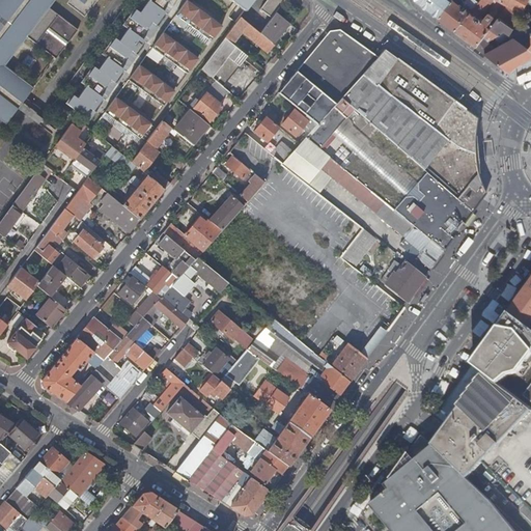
[(0,0),(0,24),(3,27),(6,23),(8,20),(11,17),(14,12),(16,8),(17,3),(18,0),(0,0)]
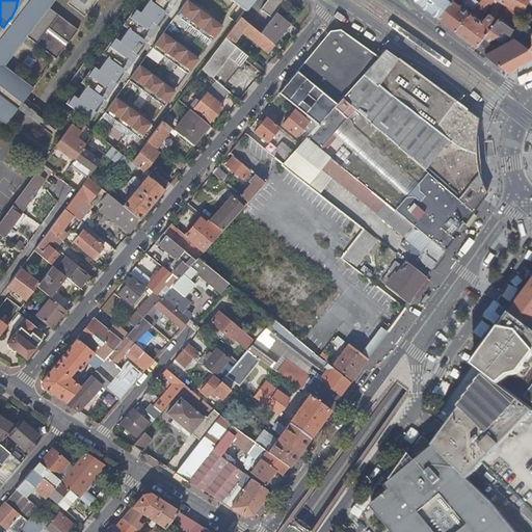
[(0,116),(7,123),(34,87),(4,63),(26,35),(57,58),(67,45),(62,41),(63,38),(69,43),(79,29),(49,5),(41,0),(18,0),(17,3),(16,8),(14,12),(11,17),(8,20),(6,23),(3,27),(0,24),(0,116)]
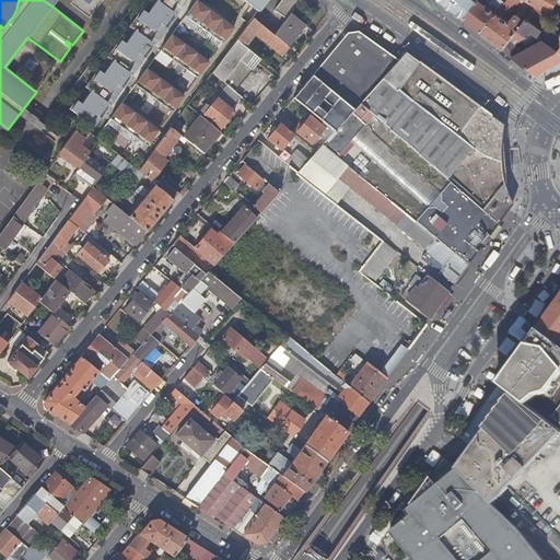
[(70,108),(69,108),(94,127),(101,118),(98,116),(120,86),(123,89),(144,59),(142,57),(152,44),(154,46),(167,30),(164,27),(174,14),(176,16),(188,0),(158,0),(76,113),(70,108)]
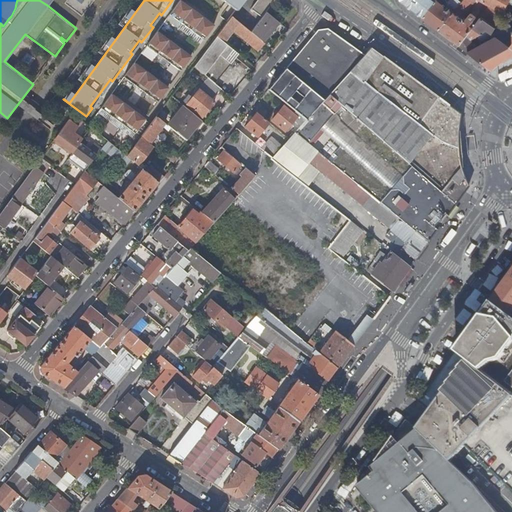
[(223,0),(220,5),(233,14),(243,0),(223,0)]
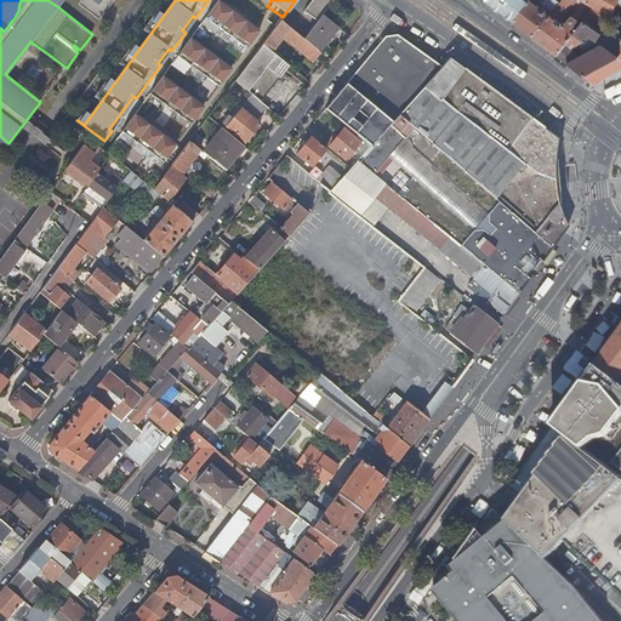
[(332,0),(311,0),(307,6),(320,17),(323,13),(332,0)]
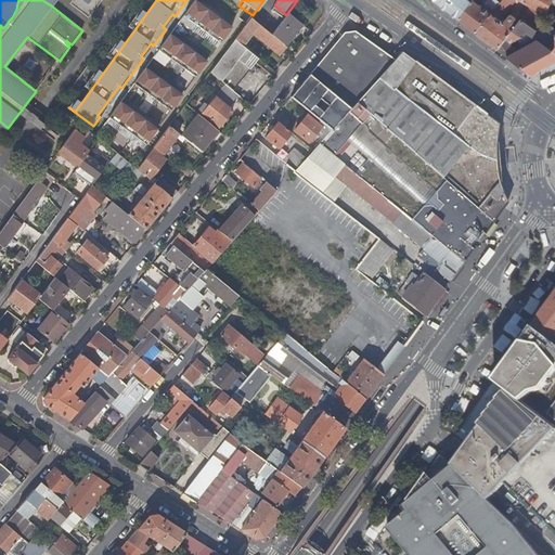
[(435,0),(436,1),(459,20),(473,0),(435,0)]
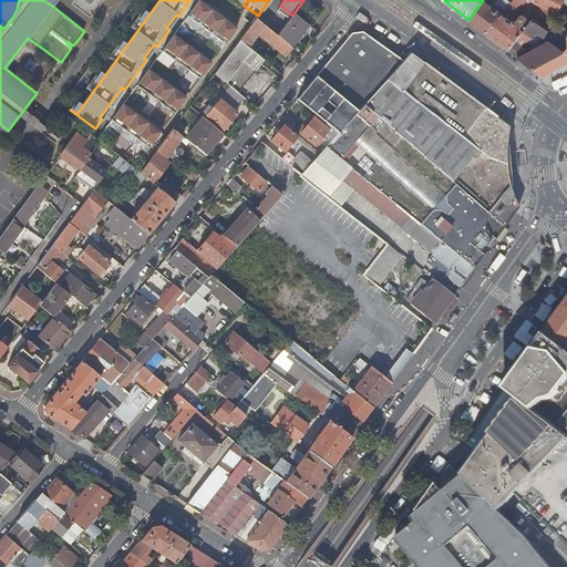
[(483,0),(468,20),(487,33),(506,9),(511,2),(507,0),(483,0)]
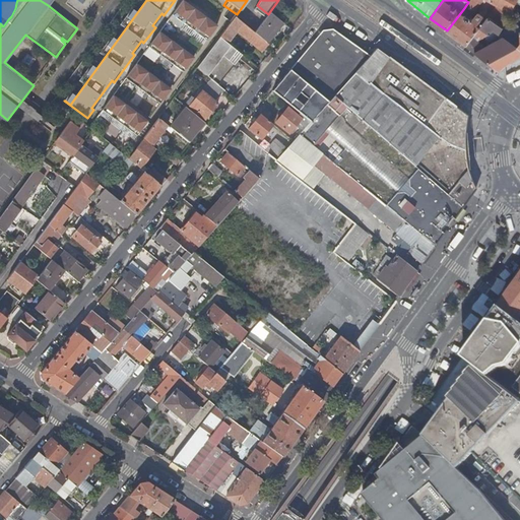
[(464,8),(447,30),(466,46),(480,28),(477,25),(483,17),(477,13),(471,21),(465,17),(467,15),(468,15),(474,6),(474,0),(469,0),(468,2),(464,8)]
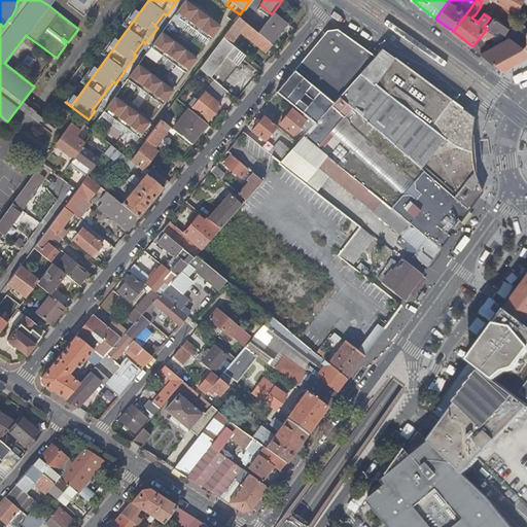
[(524,0),(494,0),(504,6),(518,13),(523,5),(524,0)]
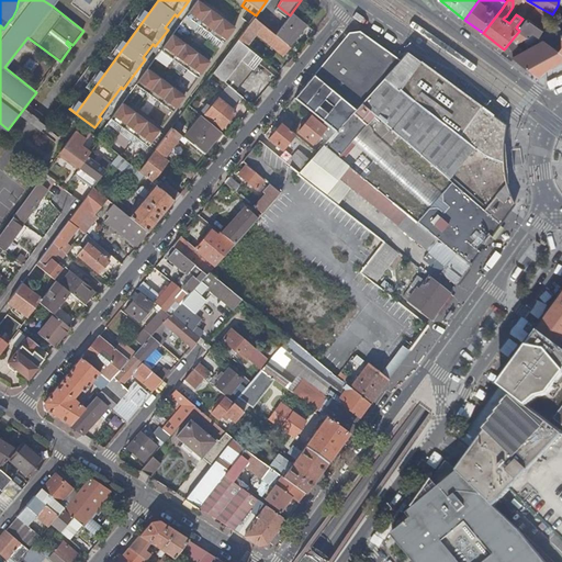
[(193,6),(181,22),(218,49),(231,33),(193,6)]
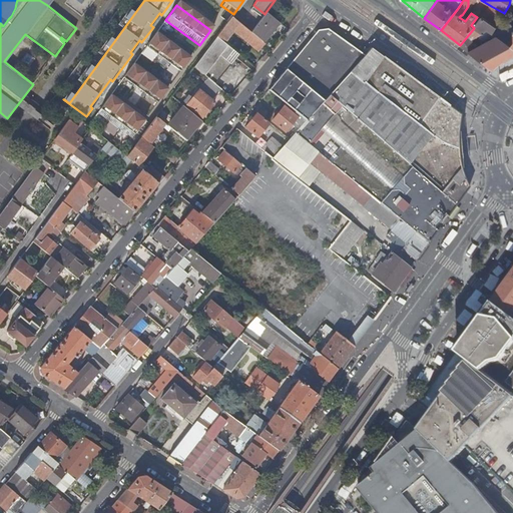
[(504,13),(491,6),(486,12),(500,21),(502,18),(504,13)]
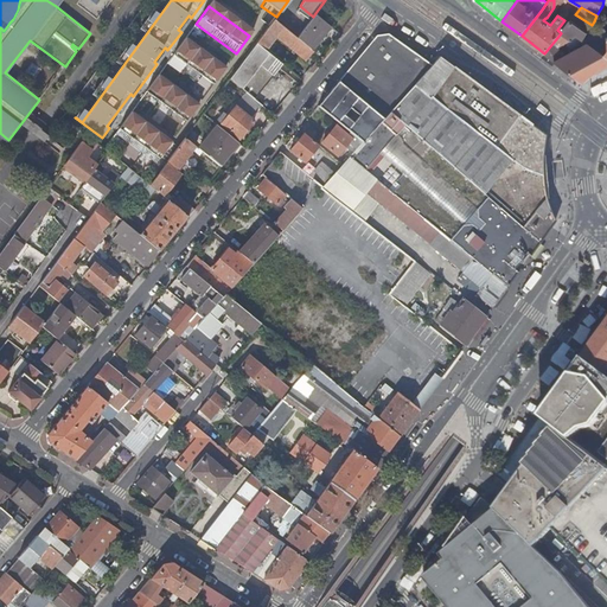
[(315,13),(313,17),(298,37),(312,49),(331,26),(315,13)]
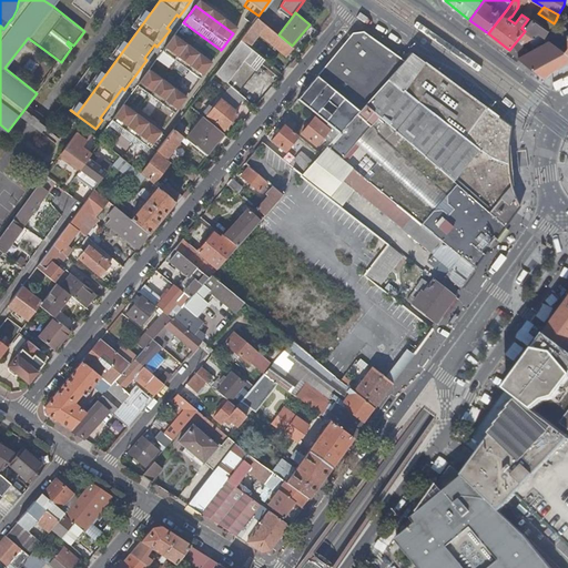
[(534,19),(550,31),(554,23),(538,13),(534,19)]
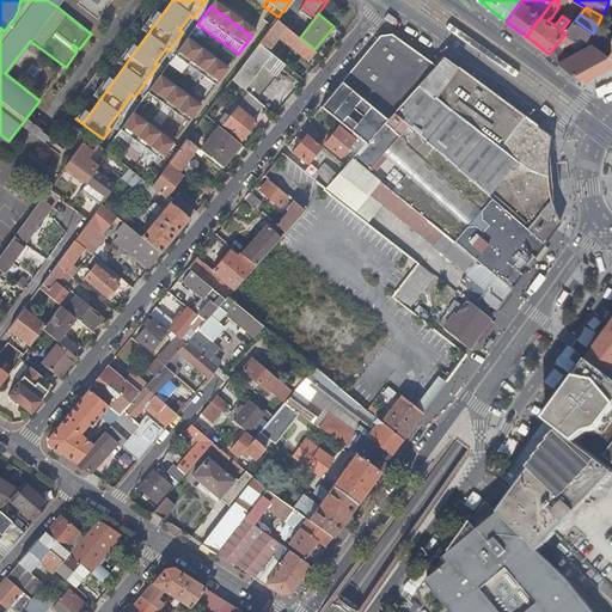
[(300,37),(276,19),(258,43),(268,50),(279,37),(308,61),(316,51),(314,49),(300,37)]
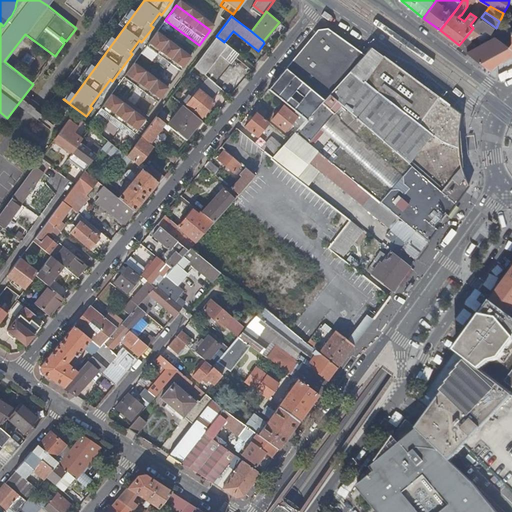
[(493,34),(493,33),(496,28),(481,17),(473,28),(459,45),(491,70),(497,65),(505,60),(511,57),(511,46),(495,35),(493,34)]
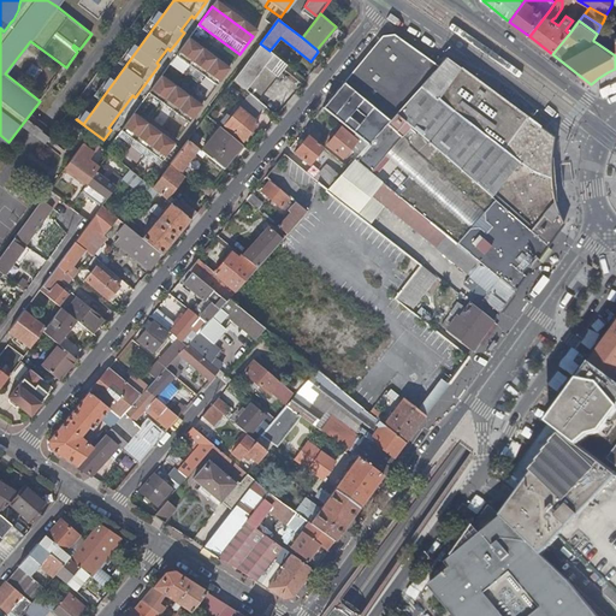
[(596,42),(615,55),(615,34),(603,22),(600,25),(597,34),(593,40),(593,41),(596,42)]
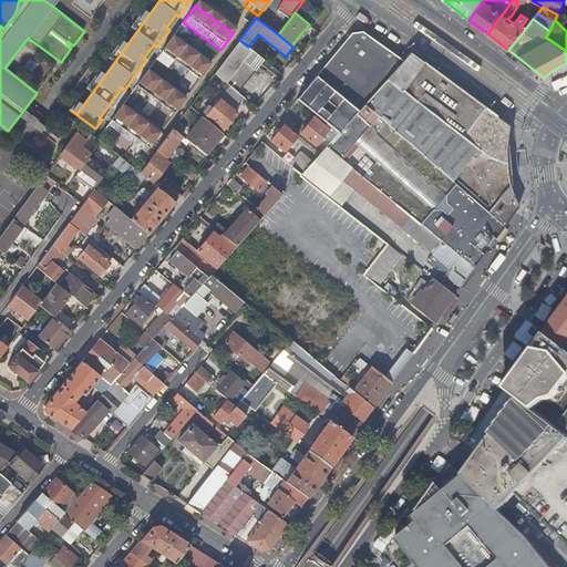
[(357,37),(395,69),(402,60),(362,31),(351,32),(347,38),(347,39),(357,37)]
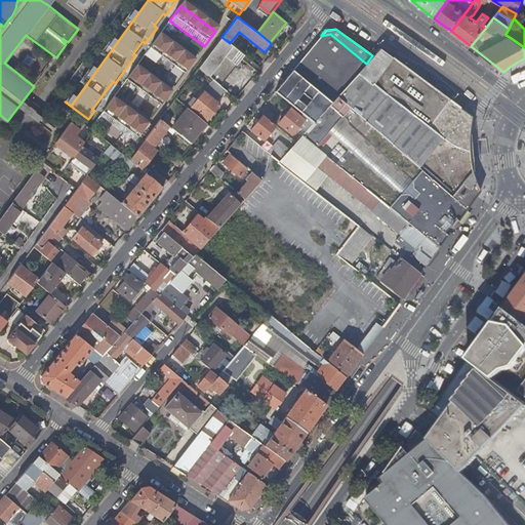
[(336,95),(337,96),(337,95),(359,72),(366,64),(330,34),(321,36),(320,36),(327,42),(299,76),(317,89),(331,102),(336,95)]
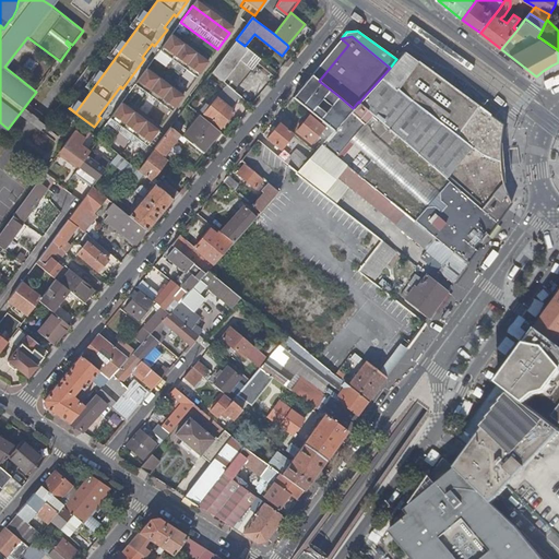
[(311,74),(319,81),(348,45),(341,38),(311,74)]
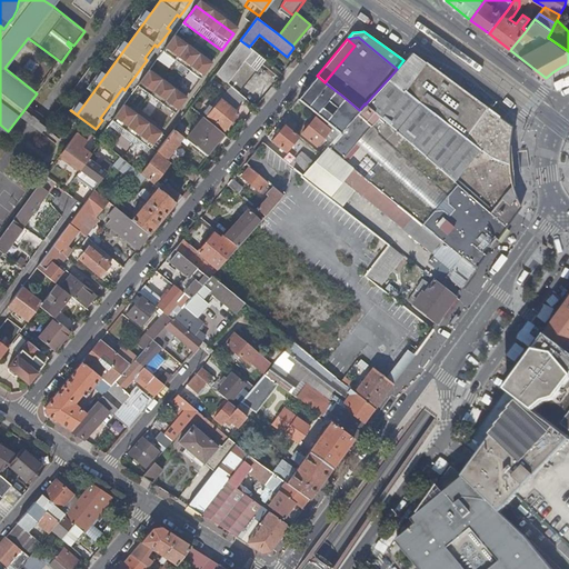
[(249,47),(240,40),(216,73),(231,86),(238,91),(255,69),(256,70),(265,59),(249,47)]
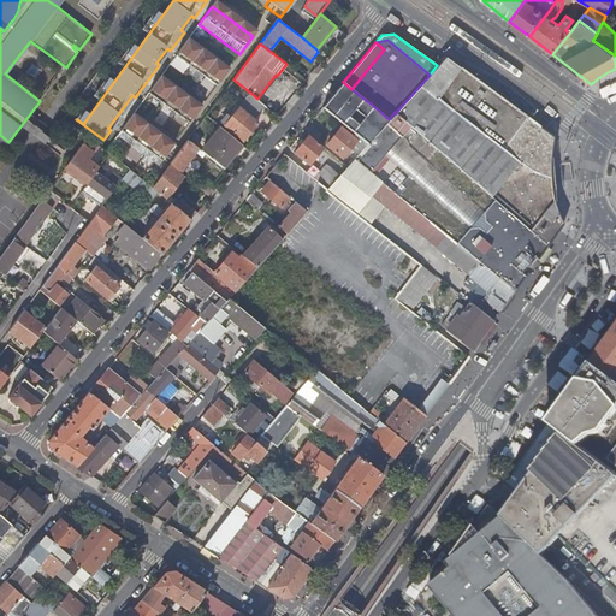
[(183,45),(171,63),(212,92),(224,75),(183,45)]
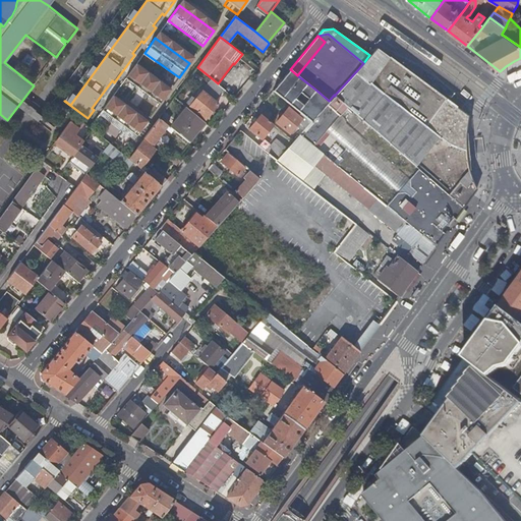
[(363,63),(356,71),(446,141),(465,150),(464,138),(464,130),(467,116),(459,110),(379,48),(378,49),(377,48),(369,55),(363,63)]
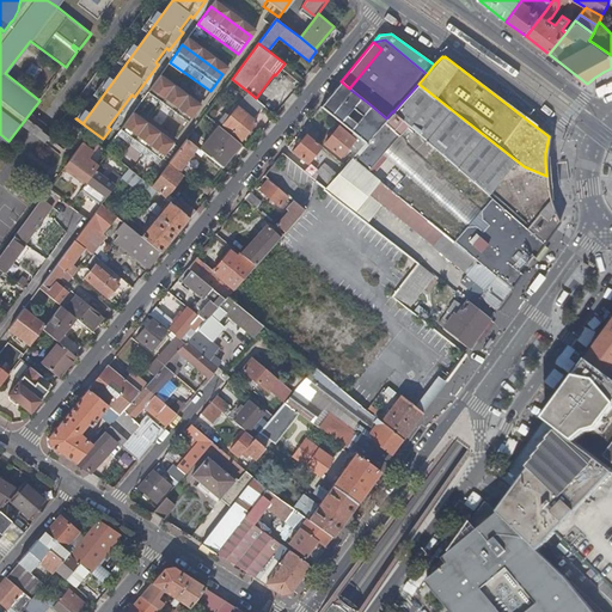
[(384,121),(386,118),(369,104),(349,89),(341,81),(340,83),(369,108),(384,121)]
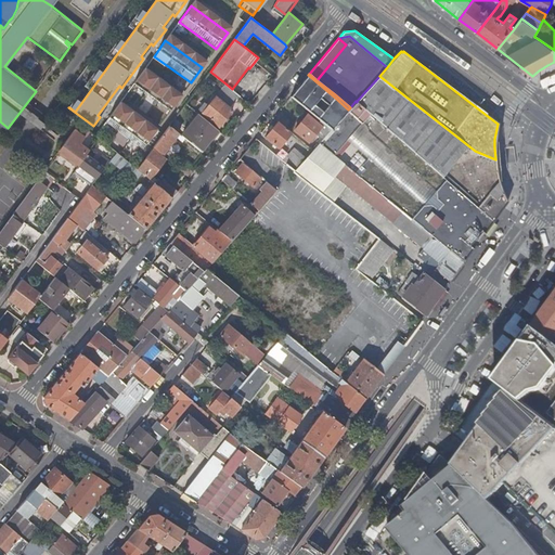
[(140,75),(129,90),(166,116),(177,101),(140,75)]
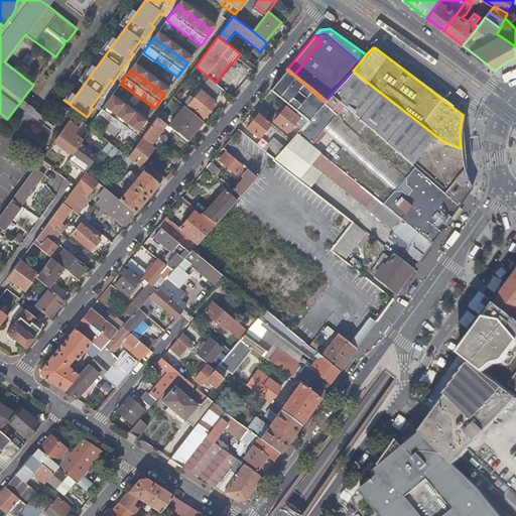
[(297,93),(317,109),(324,102),(311,91),(286,70),(271,88),(289,102),(297,93)]
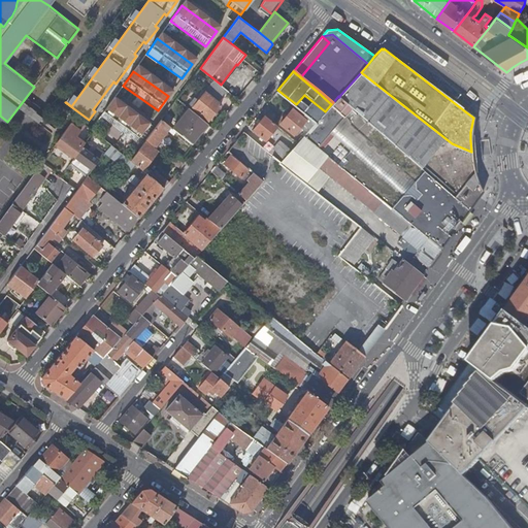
[(339,97),(352,108),(375,128),(469,209),(479,197),(483,191),(481,189),(476,177),(473,166),(471,152),(452,143),(361,72),(339,96),(339,97)]
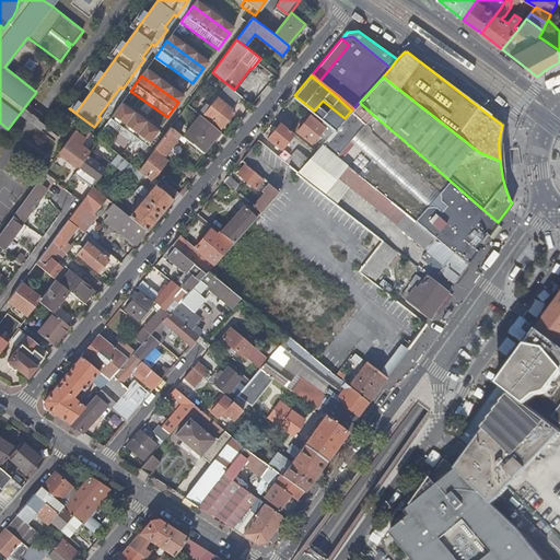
[(234,90),(228,84),(203,114),(221,127),(234,111),(232,108),(242,96),(234,90)]
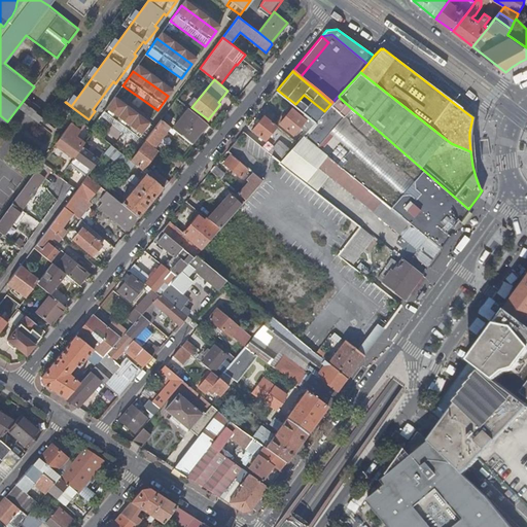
[(293,106),(314,123),(324,111),(304,95),(295,104),(277,90),(276,92),(293,106)]
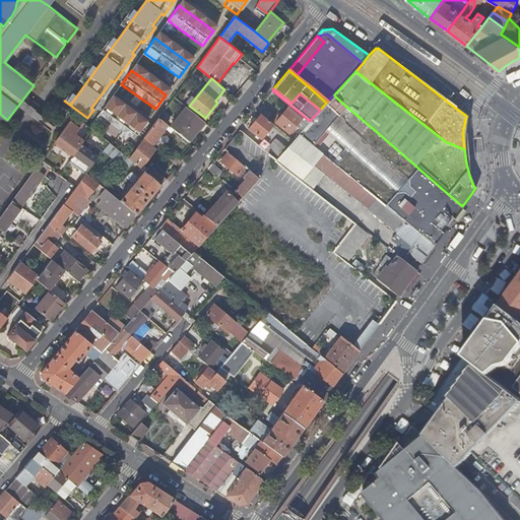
[(302,130),(299,133),(313,145),(329,126),(331,128),(335,128),(338,125),(337,122),(334,120),(335,119),(346,107),(334,95),(333,94),(328,101),(326,103),(320,110),(310,121),(302,130)]
